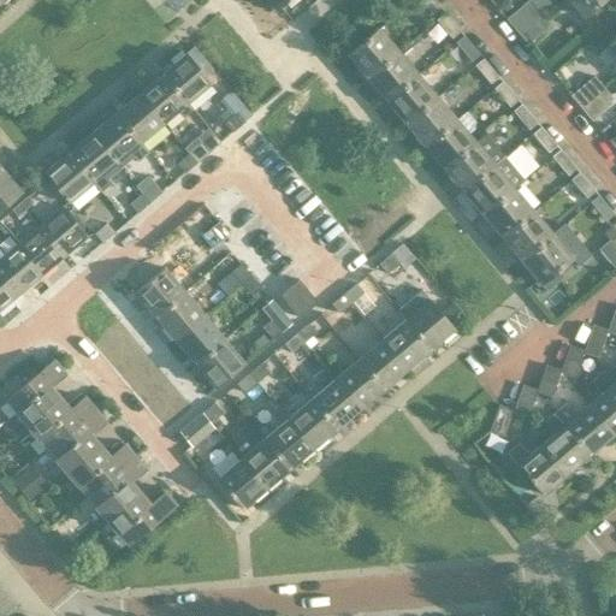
[(265,0),(274,11),(286,0),(265,0)]
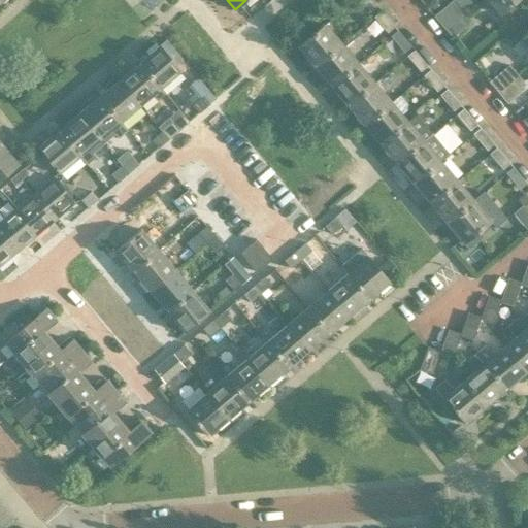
[(358,0),(363,5),(369,13),(376,7),(370,0),(358,0)]
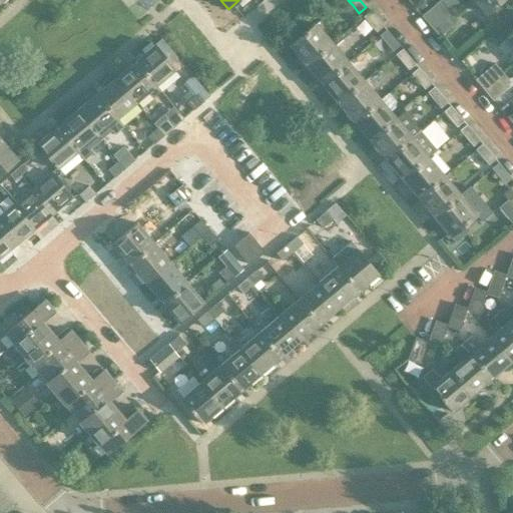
[(441,0),(421,17),(430,27),(449,11),(441,0)]
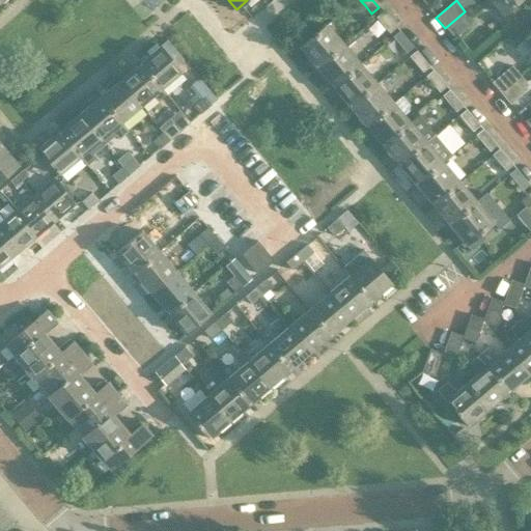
[(490,0),(502,14),(519,0),(490,0)]
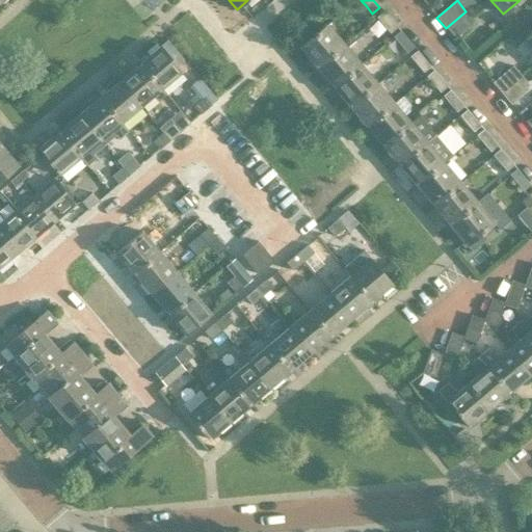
[(376,18),(382,25),(390,33),(396,27),(383,11),(376,18)]
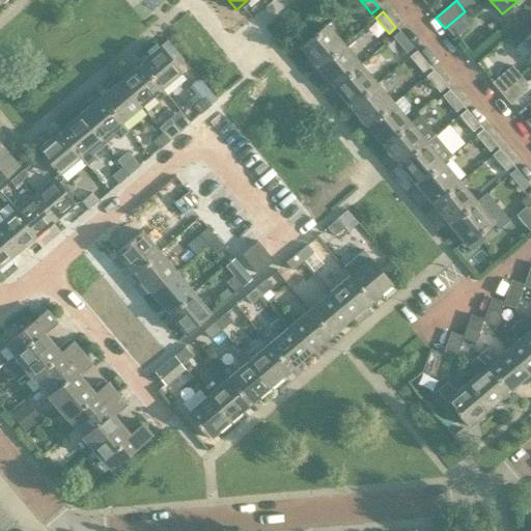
[(465,11),(445,28),(454,38),(474,22),(465,11)]
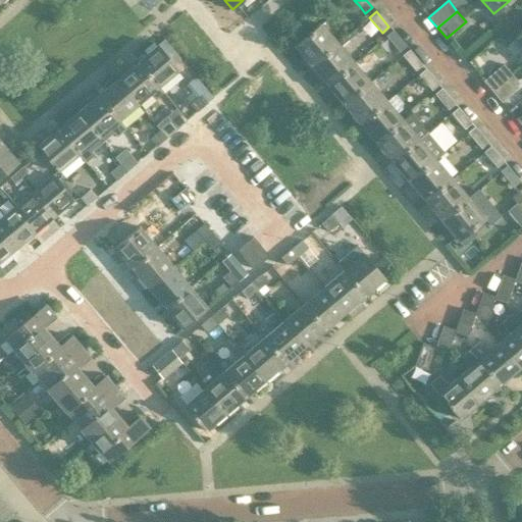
[(295,46),(312,67),(338,45),(321,23),(295,46)]
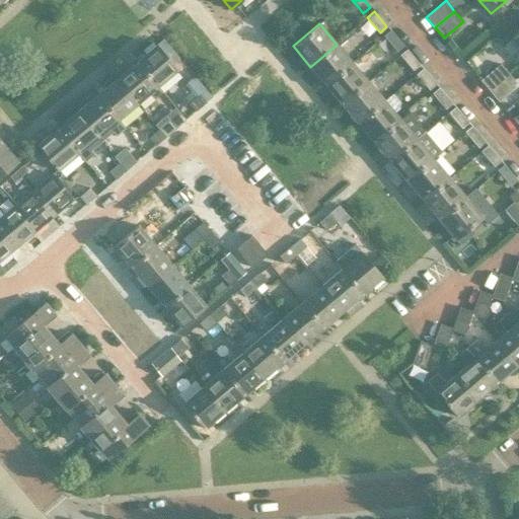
[(383,36),(389,44),(396,51),(402,46),(389,30),(383,36)]
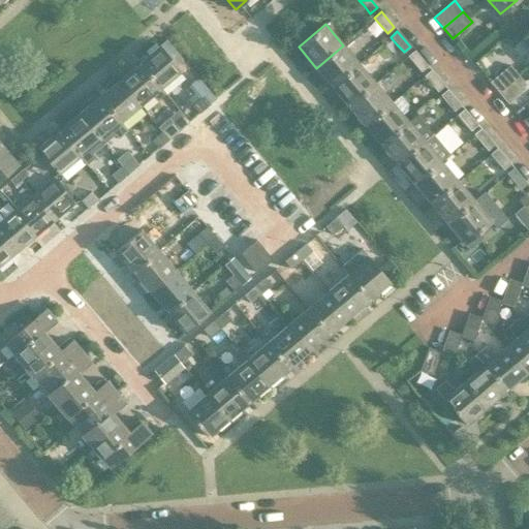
[(343,45),(316,68),(333,88),(360,65),(343,45)]
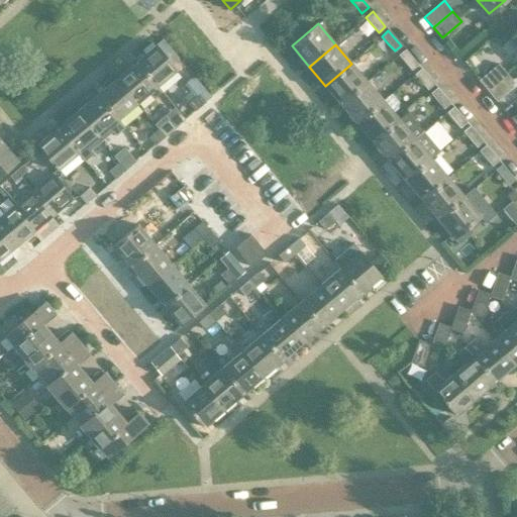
[(136,62),(158,86),(177,70),(157,45),(136,62)]
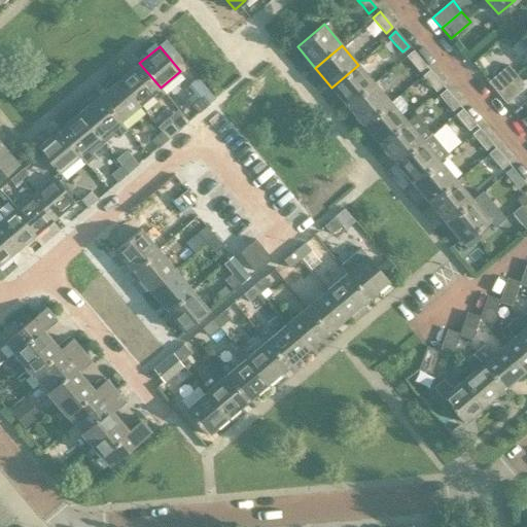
[(406,57),(413,64),(419,72),(425,66),(413,50),(406,57)]
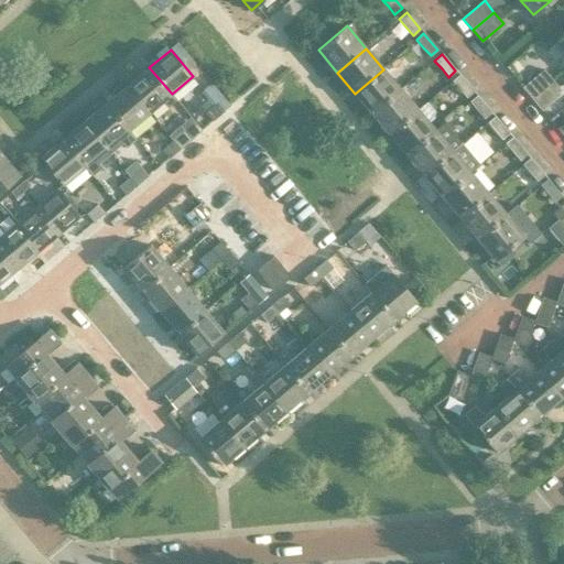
[(149,67),(127,86),(150,112),(162,102),(167,108),(176,100),(172,94),(149,67)]
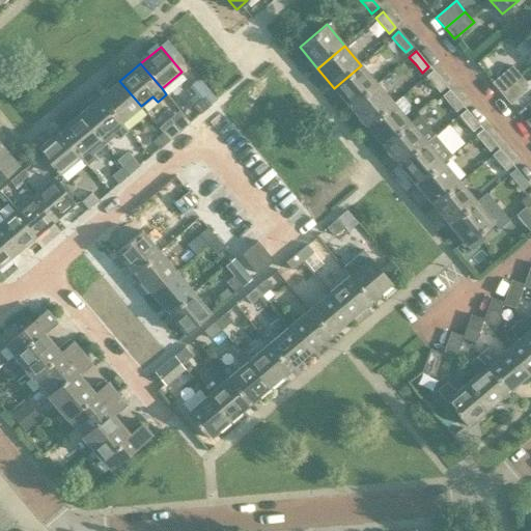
[(361,65),(334,88),(351,108),(378,84),(361,65)]
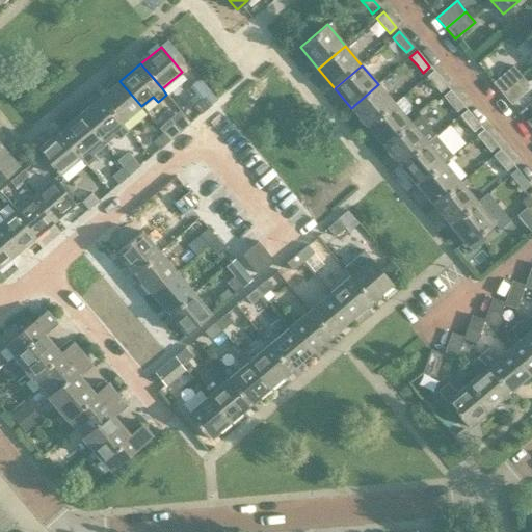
[(512,67),(493,83),(502,94),(522,77),(512,67)]
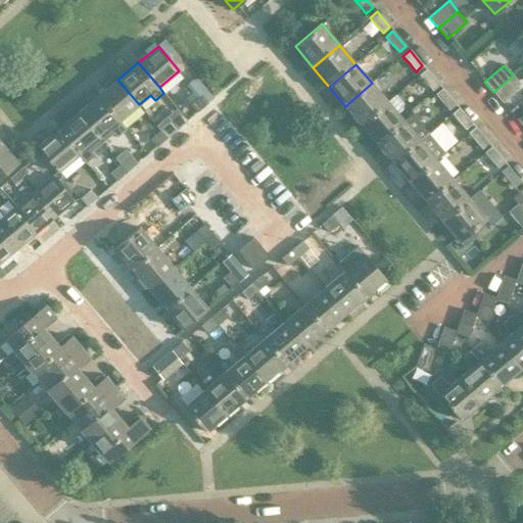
[(419,76),(425,83),(432,91),(438,85),(426,69),(419,76)]
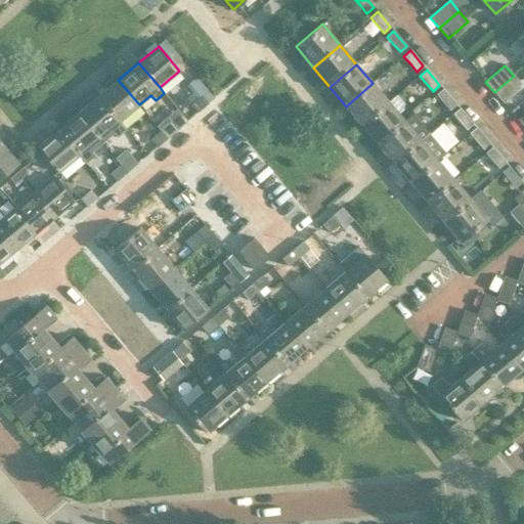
[(514,76),(494,92),(504,102),(523,87),(514,76)]
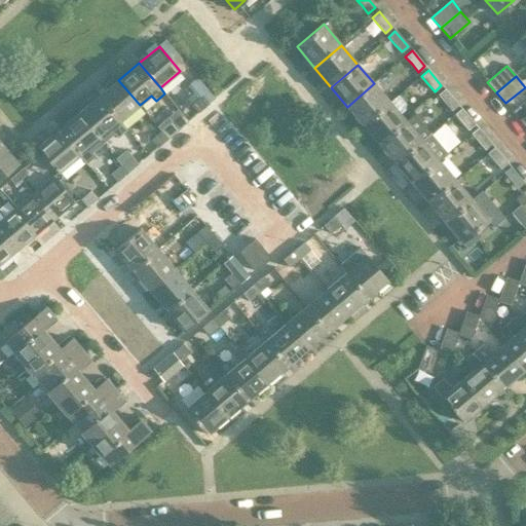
[(99,97),(119,121),(140,105),(118,80),(99,97)]
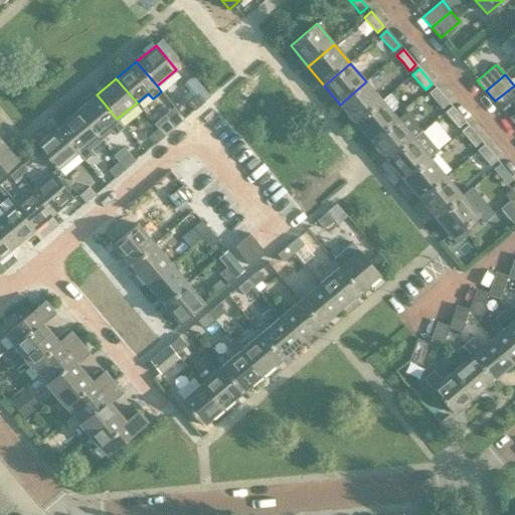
[(366,81),(340,105),(356,123),(382,101),(366,81)]
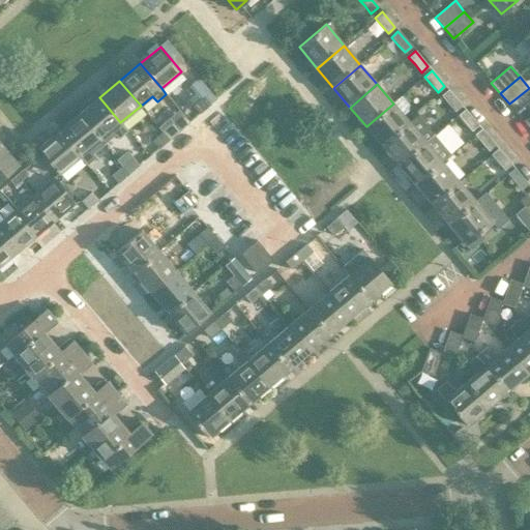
[(441,96),(447,104),(453,111),(461,106),(447,90),(441,96)]
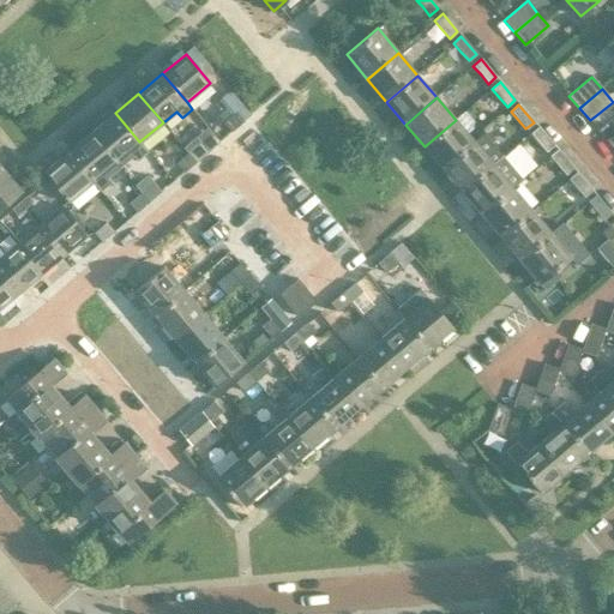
[(115,113),(91,133),(115,162),(120,168),(133,156),(137,161),(148,151),(139,142),(115,113)]
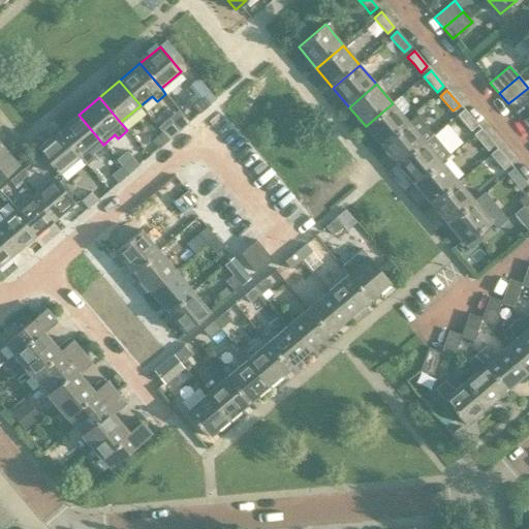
[(193,105),(199,113),(210,105),(203,97),(193,105)]
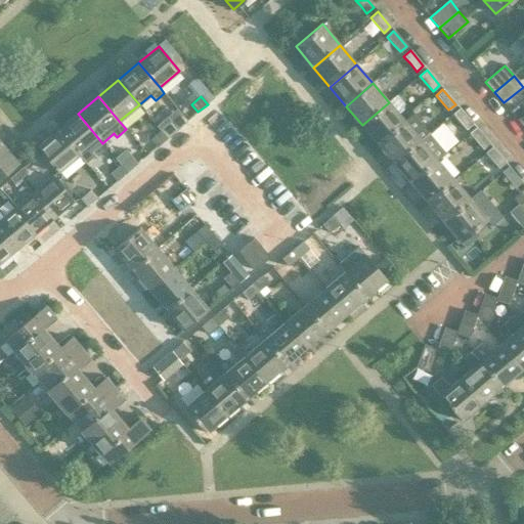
[(389,102),(362,125),(379,145),(415,115),(413,114),(405,121),(389,102)]
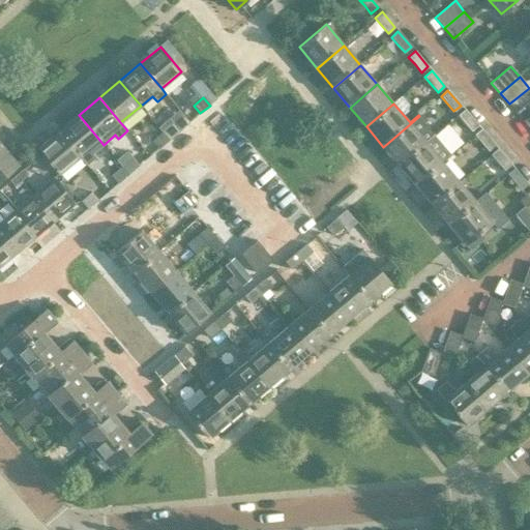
[(458,116),(464,123),(471,131),(477,125),(465,110),(458,116)]
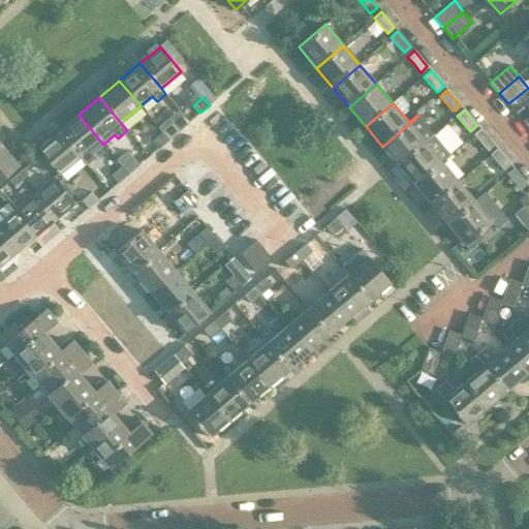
[(165,114),(155,123),(162,131),(168,139),(180,130),(173,123),(165,114)]
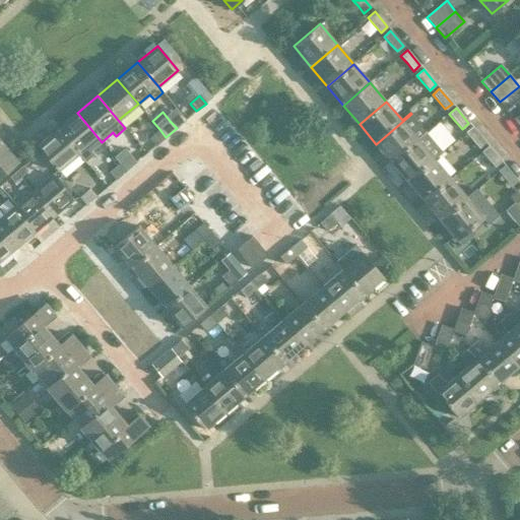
[(77,113),(58,129),(78,154),(85,163),(94,154),(91,151),(102,142),(98,137),(77,113)]
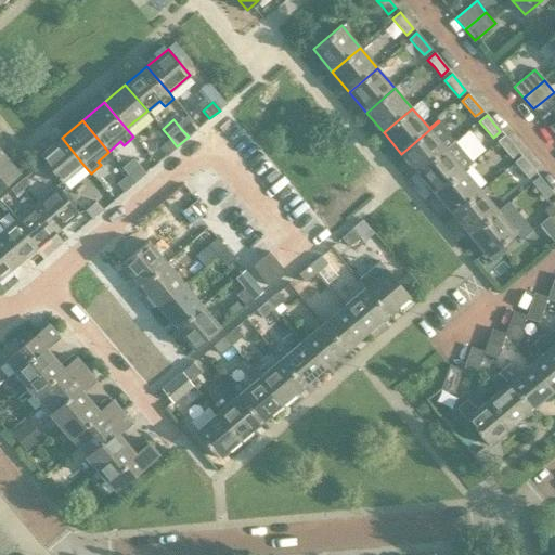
[(439,121),(401,154),(418,173),(456,142),(439,121)]
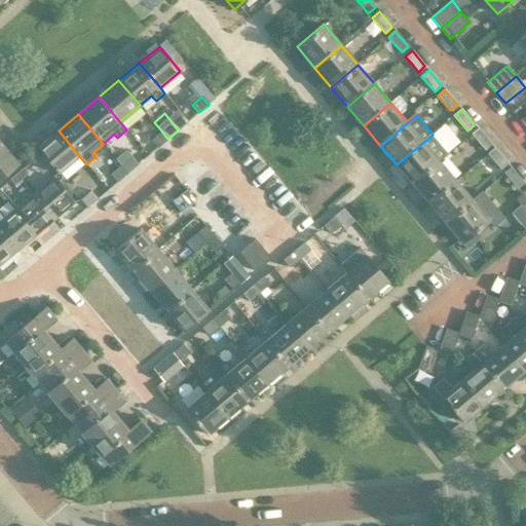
[(471,135),(478,142),(484,150),(491,144),(478,128),(471,135)]
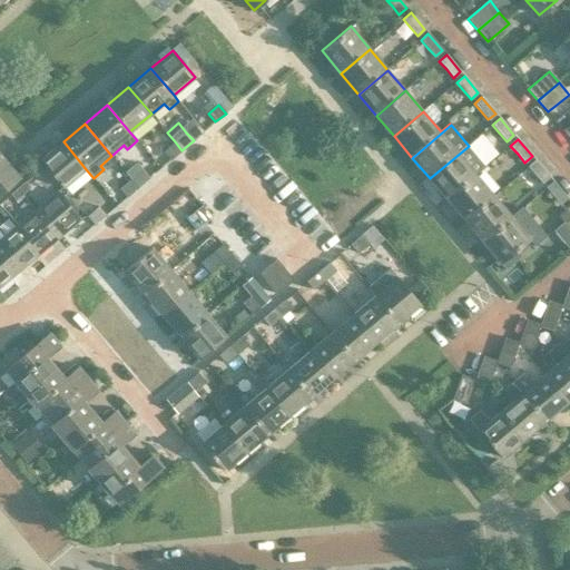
[(41,160),(46,166),(64,187),(86,169),(64,141),(41,160)]
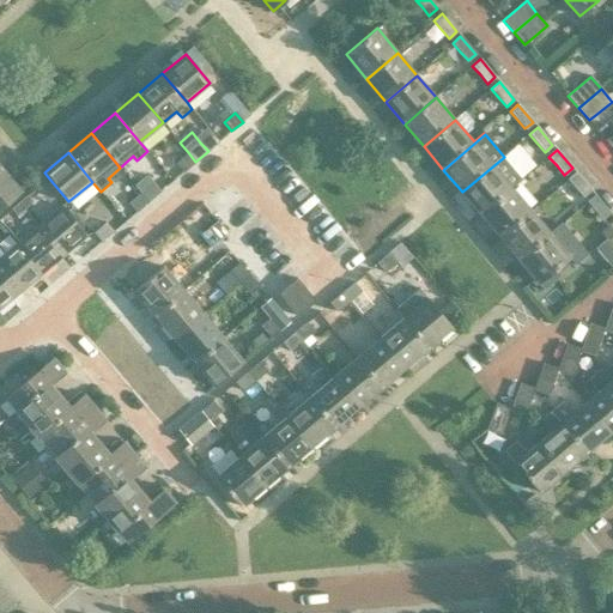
[(175,163),(183,173),(195,162),(188,152),(175,163)]
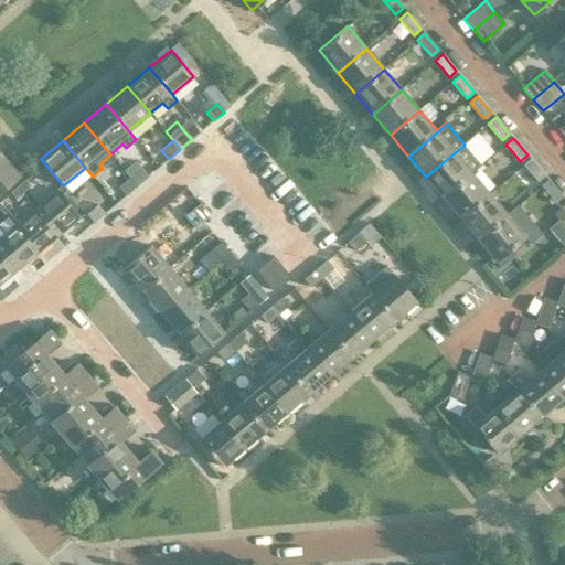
[(465,145),(426,177),(444,198),(472,173),(472,172),(481,164),(465,145)]
